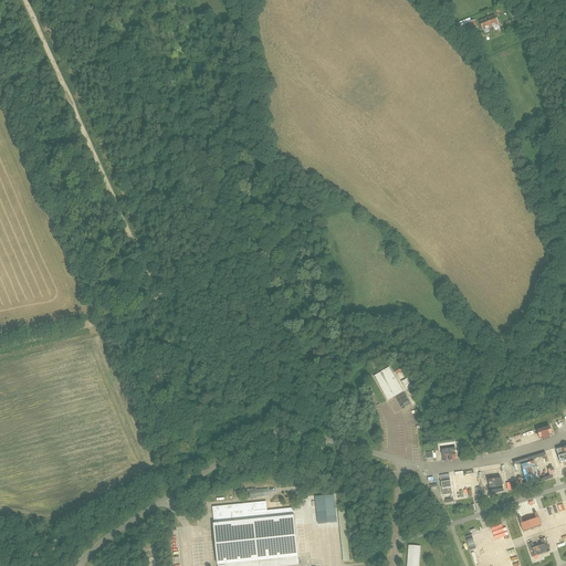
[(488,19),(491,27),(493,27),(495,31),(500,29),(499,24),(495,16),(488,19)]
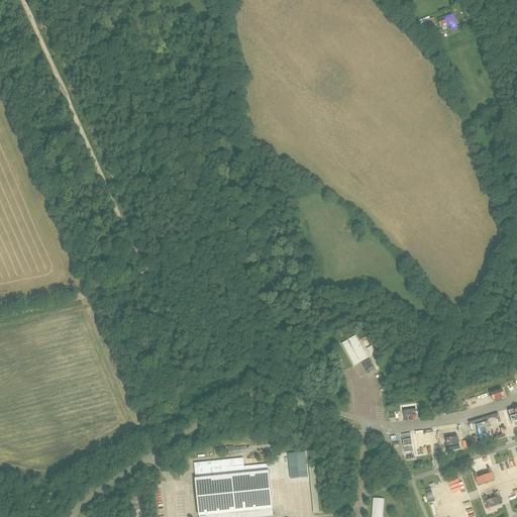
[(446,25),(448,24),(445,17),(438,19),(441,27),(443,31),(448,29),(446,25)]
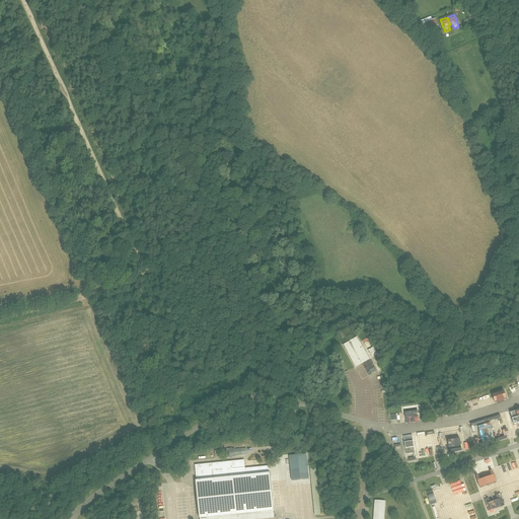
[(438,19),(431,21),(435,32),(440,30),(439,26),(440,25),(438,19)]
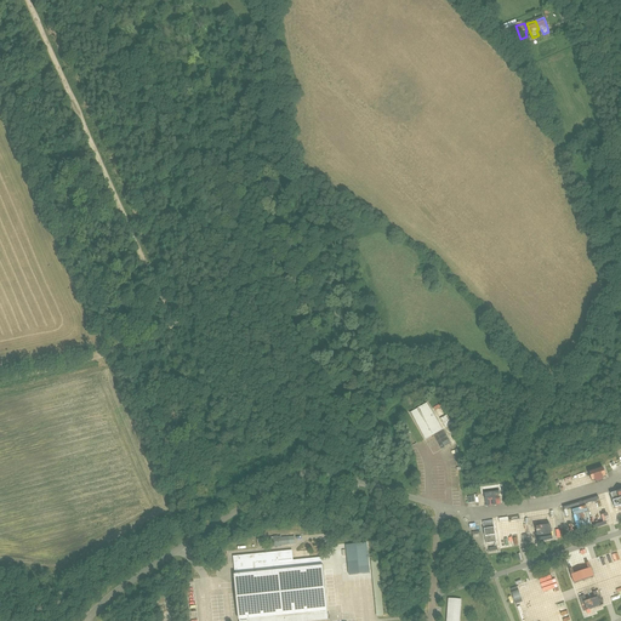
[(530,61),(525,47),(518,51),(523,63),(530,61)]
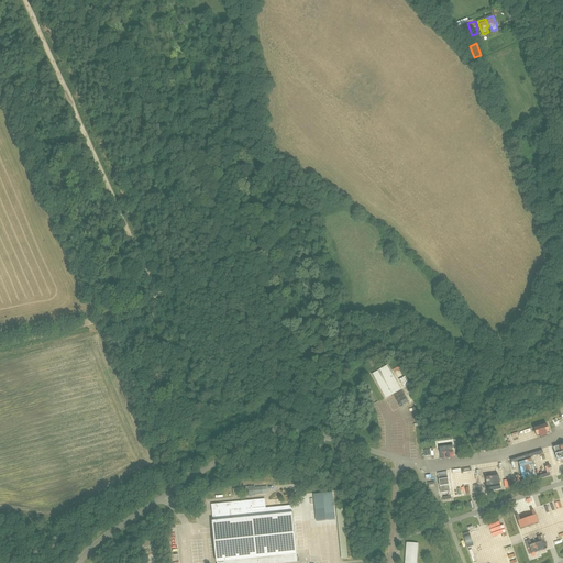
[(290,287),(266,306),(267,308),(290,288),(290,287)]
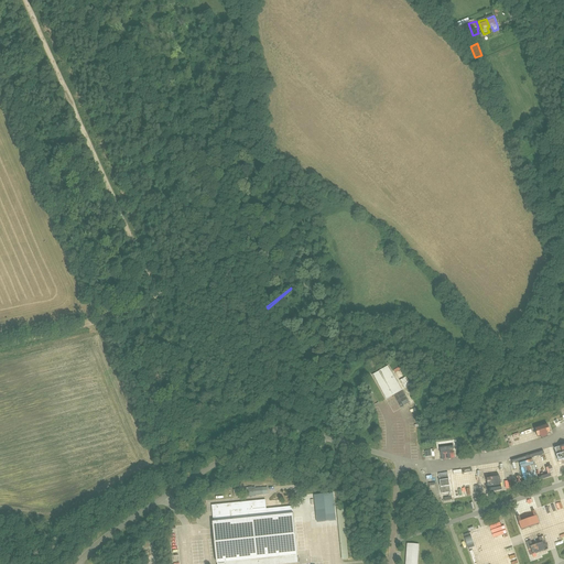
[(141,311),(123,320),(125,321),(141,313),(141,311)]
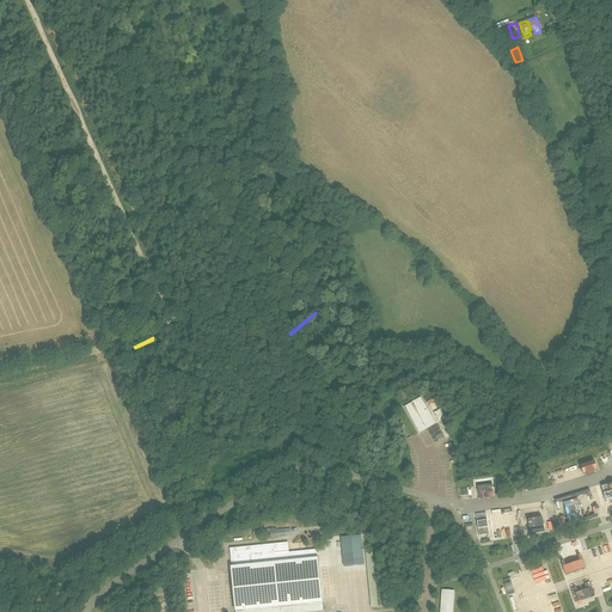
[(335,352),(310,373),(311,374),(336,353),(335,352)]
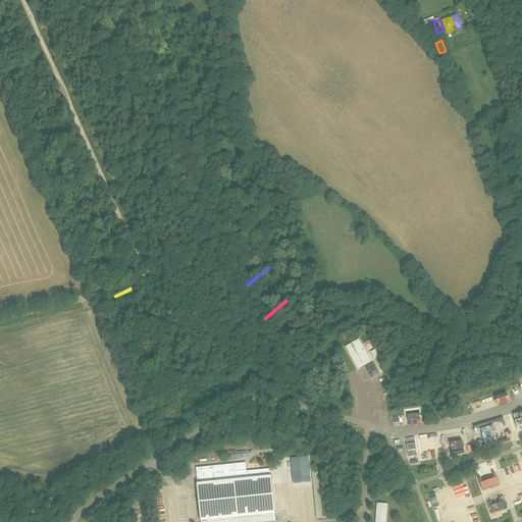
[(144,315),(127,323),(128,324),(144,317),(144,315)]
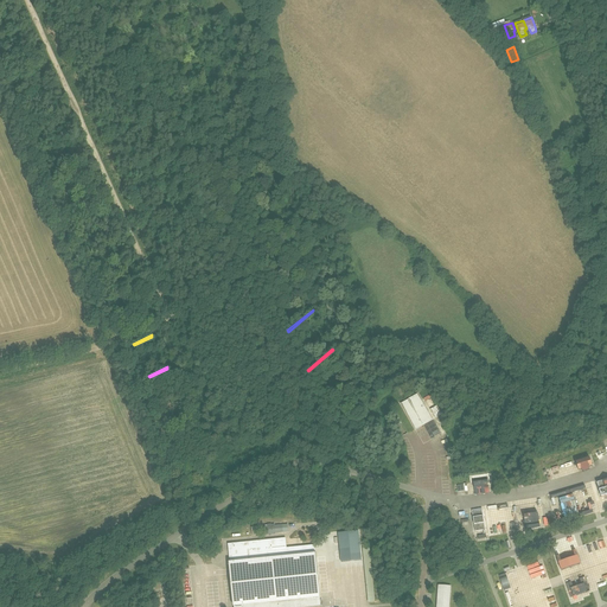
[(419,394),(401,404),(415,429),(422,426),(423,425),(430,438),(434,436),(440,433),(433,420),(419,394)]
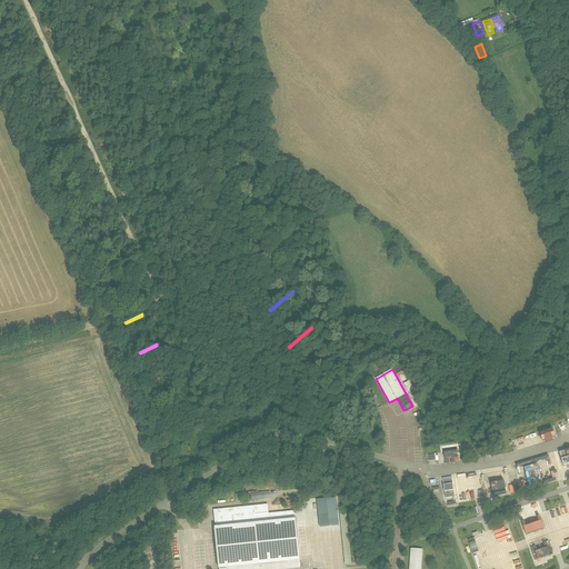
[(407,382),(403,383),(408,392),(413,389),(411,385),(409,386),(407,382)]
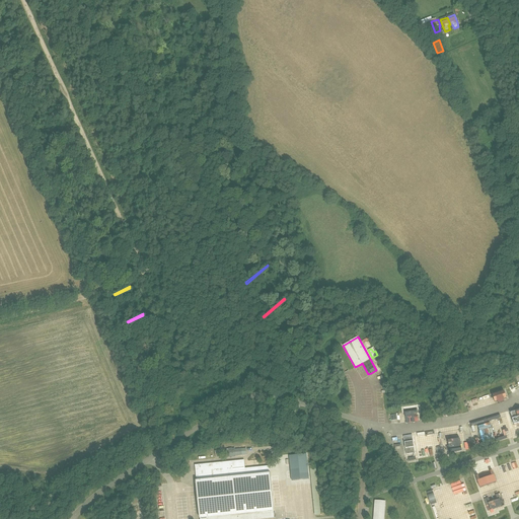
[(491,395),(494,402),(495,402),(496,405),(502,403),(501,400),(506,398),(503,391),(491,395)]
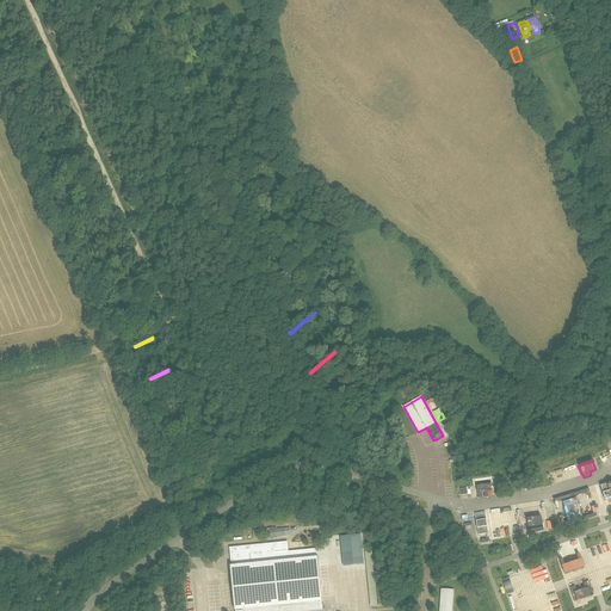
[(487,497),(489,497),(488,491),(492,489),(491,483),(476,485),(477,492),(480,492),(481,498),(485,498),(483,491),(486,491),(487,497)]
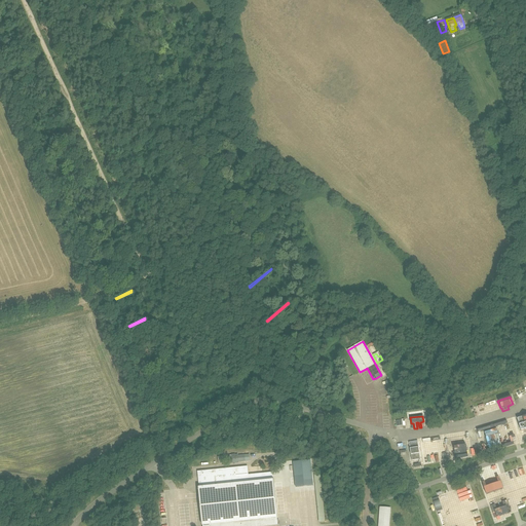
[(508,420),(476,430),(477,434),(478,440),(481,439),(479,433),(505,424),(508,429),(510,428),(508,420)]
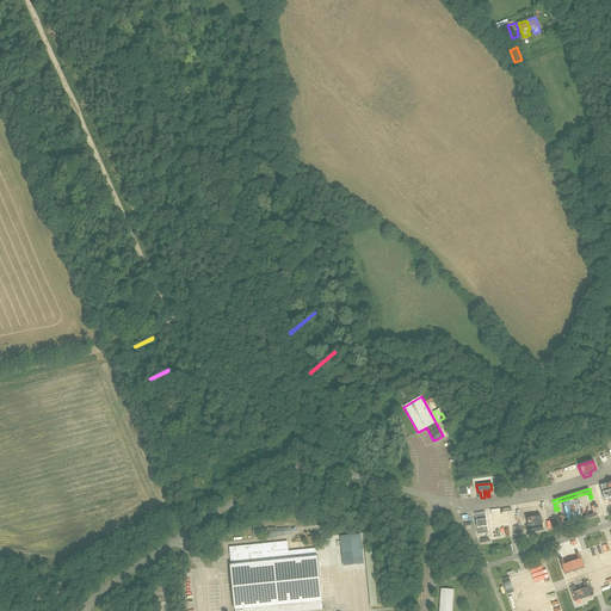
[(575,499),(559,504),(563,520),(575,517),(580,516),(579,508),(575,499)]
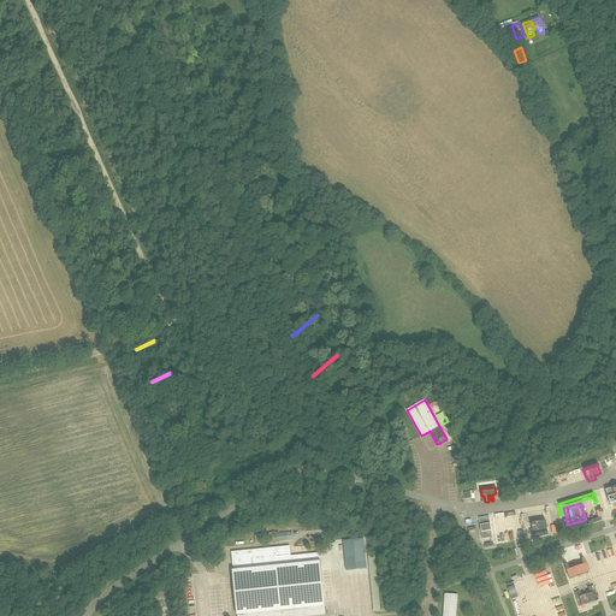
[(564,520),(562,521),(564,529),(603,519),(602,515),(599,508),(597,508),(598,515),(591,517),(588,519),(585,520),(582,520),(580,521),(568,525),(567,526),(564,520)]
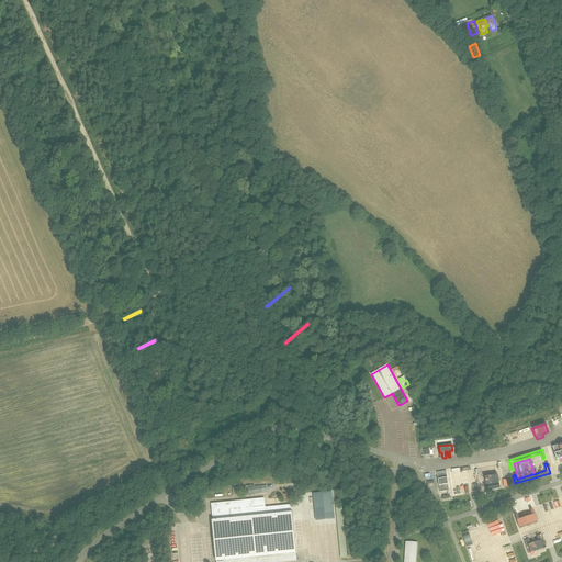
[(283,474),(284,475),(284,478),(290,481),(294,472),(287,468),(283,474)]
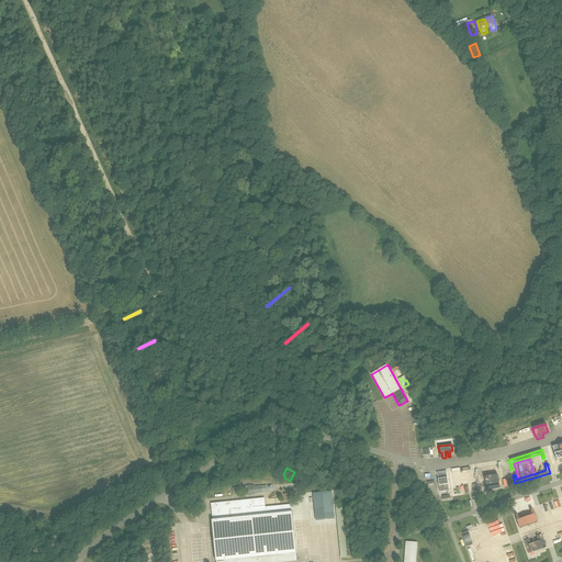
[(447,471),(437,473),(440,492),(449,491),(447,471)]
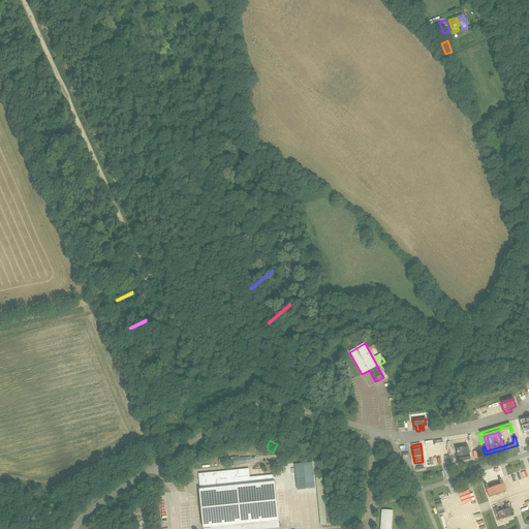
[(457,463),(469,460),(467,447),(456,449),(457,463)]
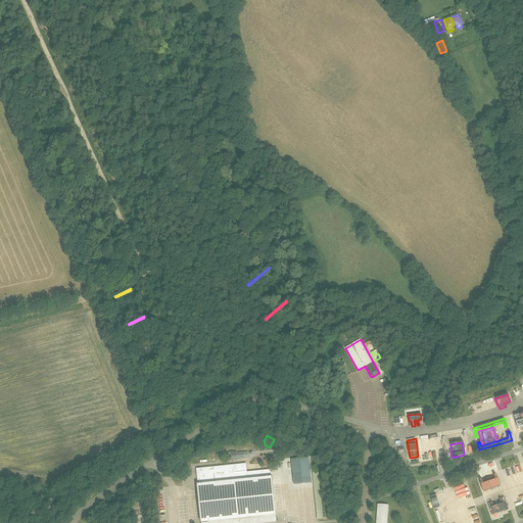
[(231,453),(228,454),(229,461),(237,460),(237,459),(248,458),(247,453),(236,454),(236,453),(234,453),(234,452),(231,453)]
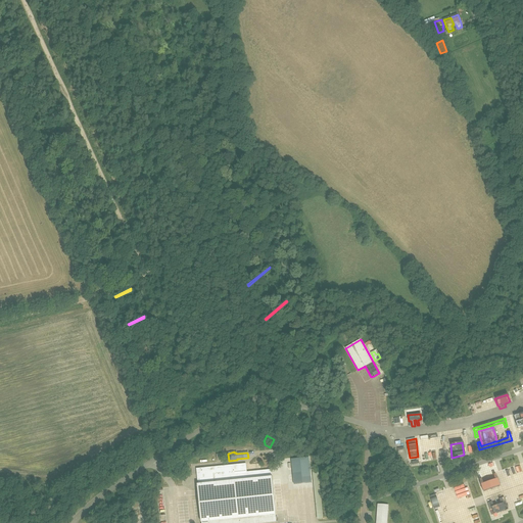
[(308,458),(291,459),(294,484),(312,483),(308,458)]
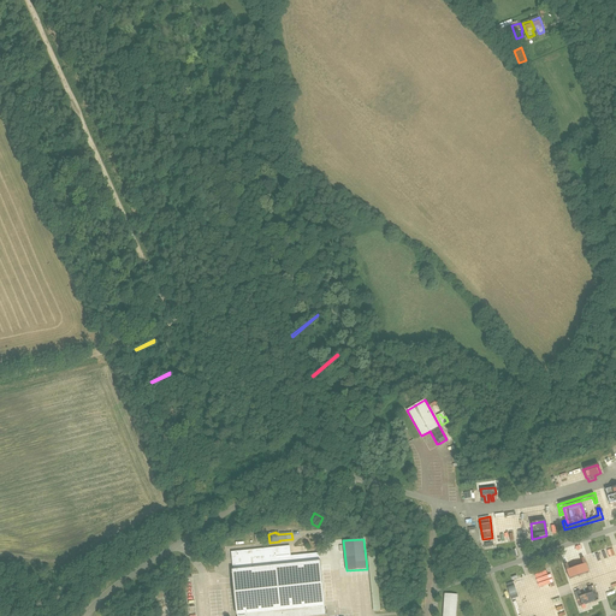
[(324,587),(321,562),(320,562),(320,561),(319,554),(304,555),(291,556),(290,546),(231,552),(234,570),(232,570),(237,614),(237,615),(313,615),(325,615),(325,606),(325,603),(325,602),(324,587)]
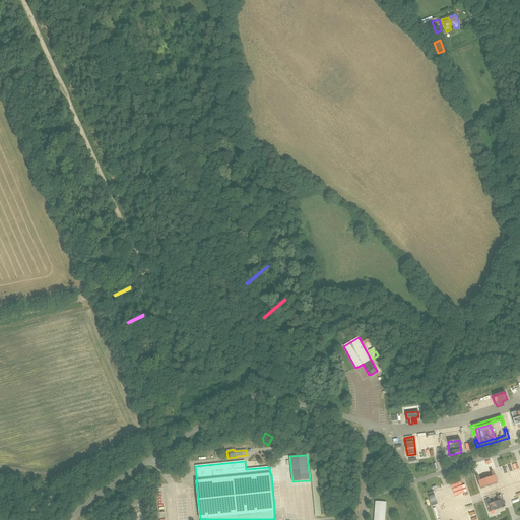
[(317,469),(311,469),(316,517),(322,516),(317,469)]
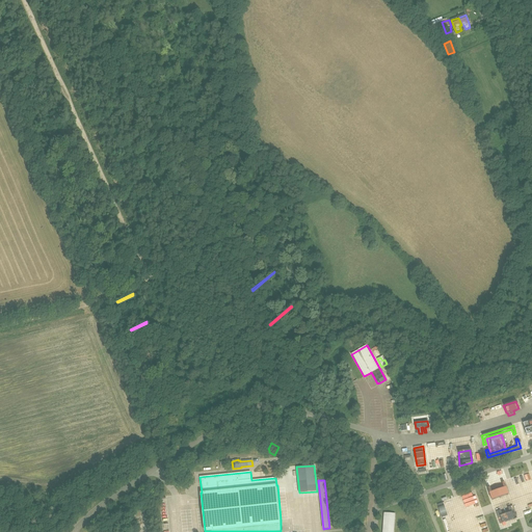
[(489,487),(487,488),(491,501),(509,495),(505,482),(500,484),(502,488),(491,493),(489,487)]
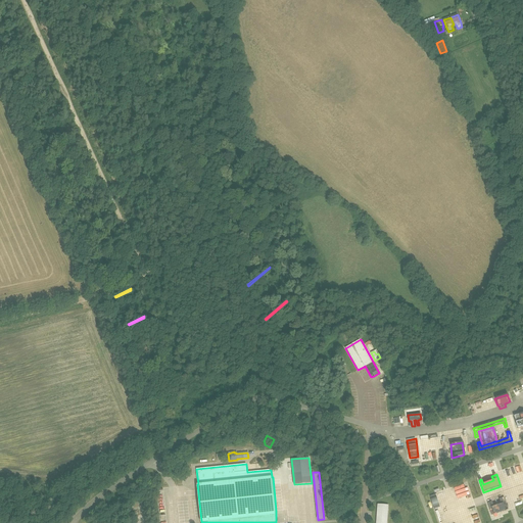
[(286,497),(275,498),(276,511),(287,510),(286,497)]
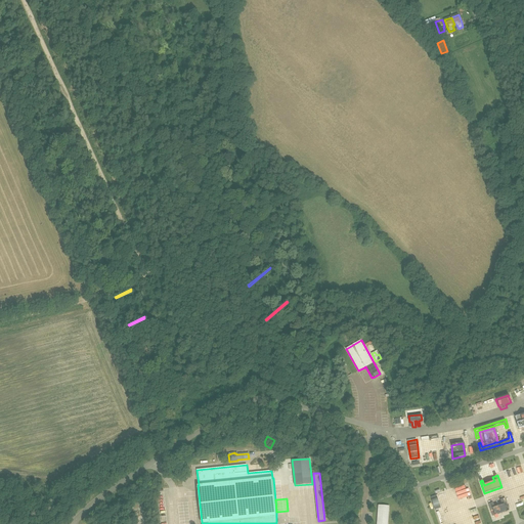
[(493,501),(488,504),(493,516),(509,511),(505,498),(498,500),(500,505),(494,507),(493,501)]
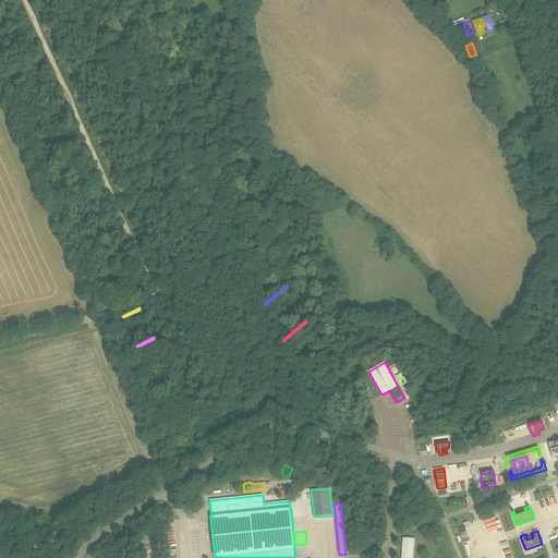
[(401,557),(412,557),(414,540),(403,538),(401,557)]
